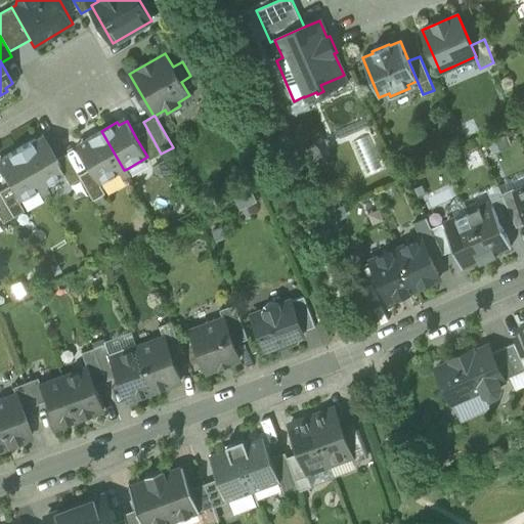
[(120,172),(124,170),(101,131),(85,139),(87,143),(79,147),(91,169),(100,183),(120,172)]
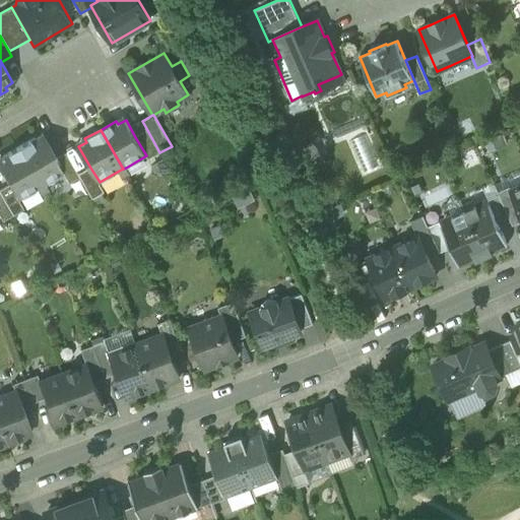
[(148,159),(159,152),(147,130),(135,137),(146,155),(148,159)]
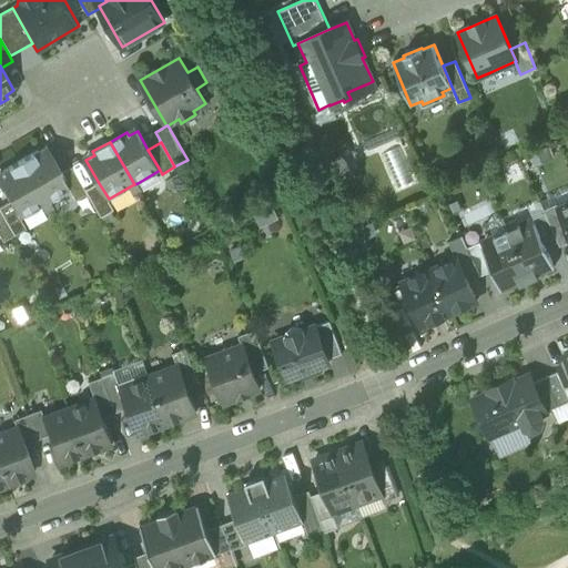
[(46,146),(20,161),(44,204),(70,189),(61,173),(46,146)]
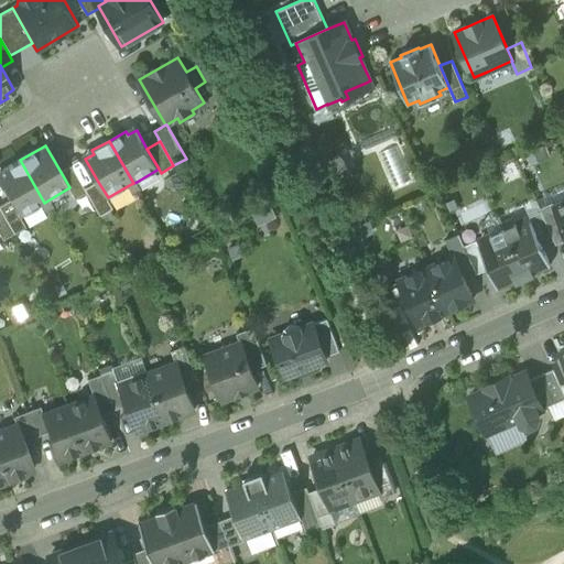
[(327,164),(335,182),(346,177),(337,159),(327,164)]
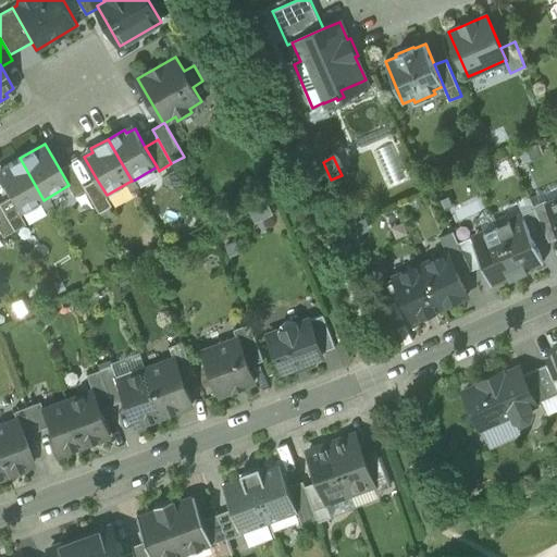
[(19,214),(44,200),(20,158),(0,169),(0,181),(10,198),(19,214)]
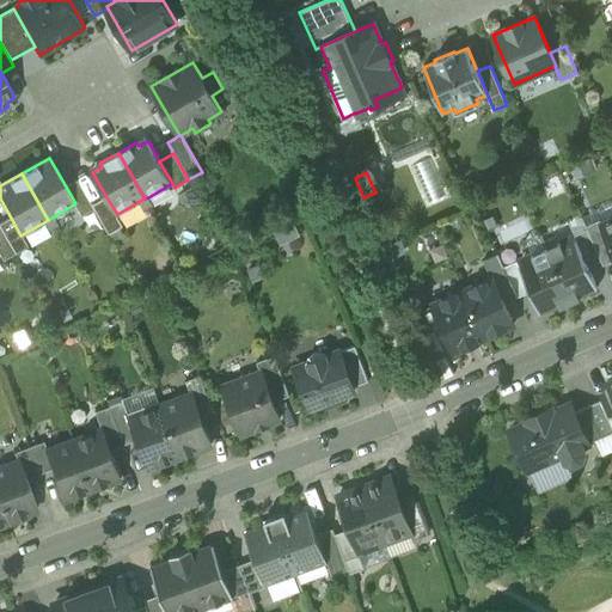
[(83,215),(95,209),(92,204),(78,179),(66,187),(75,203),(83,215)]
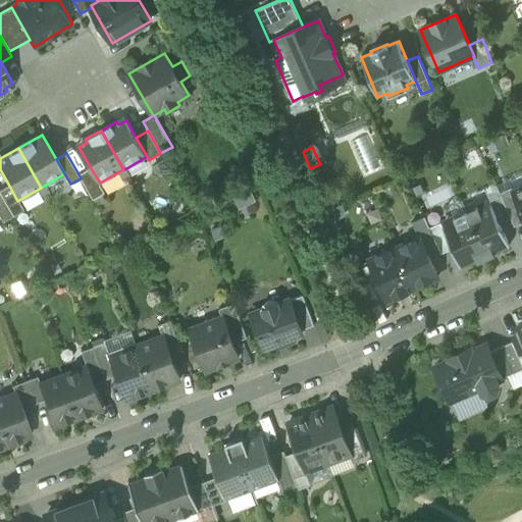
[(91,168),(79,174),(81,178),(93,200),(105,193),(100,183),(91,168)]
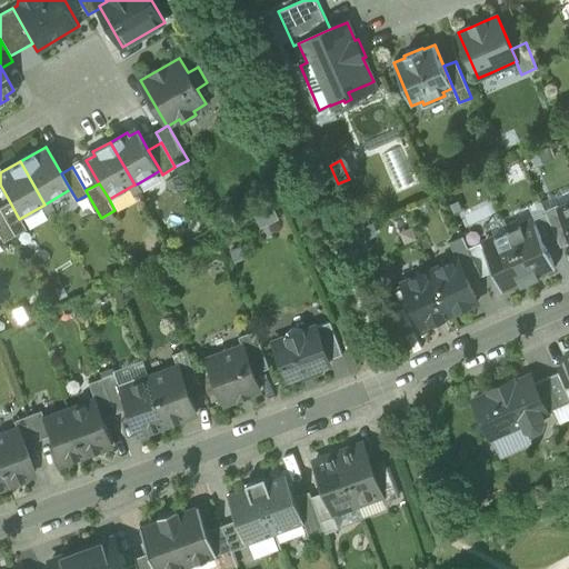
[(135,185),(130,187),(136,195),(142,191),(138,183),(135,185)]
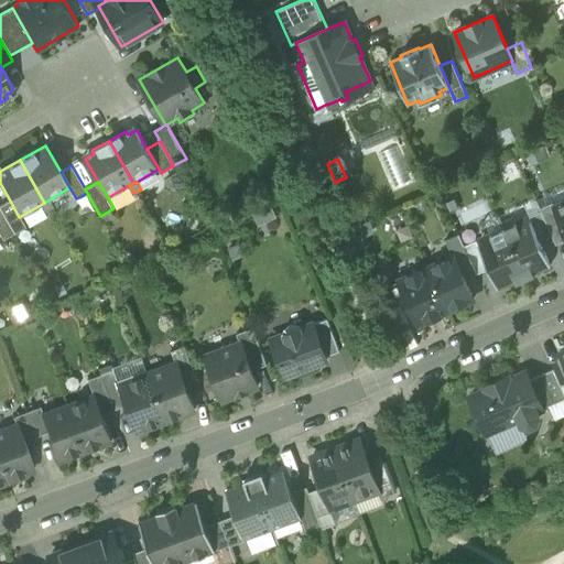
[(10,201),(0,206),(0,209),(13,234),(24,228),(19,217),(10,201)]
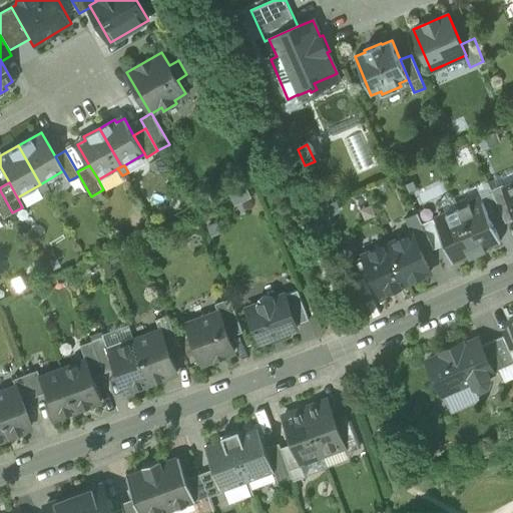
[(235,203),(250,196),(244,182),(229,188),(235,203)]
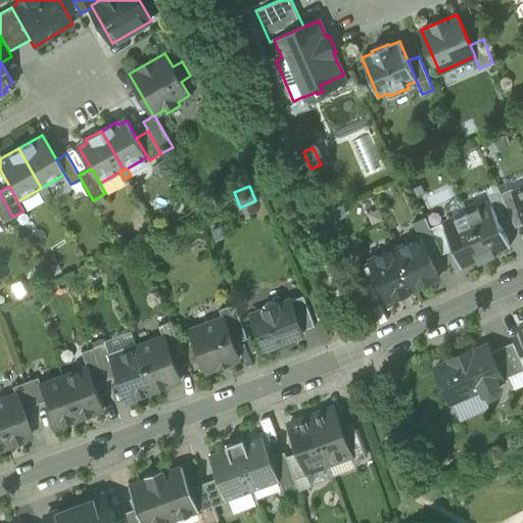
[(514,223),(516,226),(522,223),(522,212),(514,191),(515,191),(513,187),(501,192),(502,196),(514,223)]
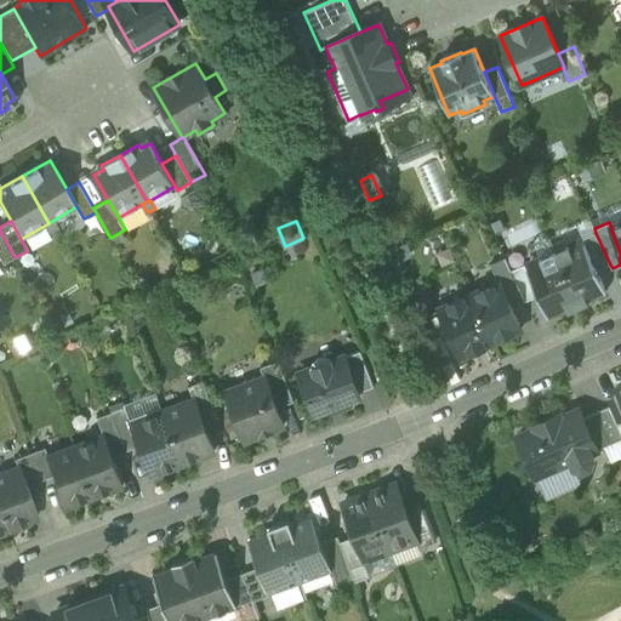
[(620,222),(611,227),(610,227),(620,252),(620,222)]
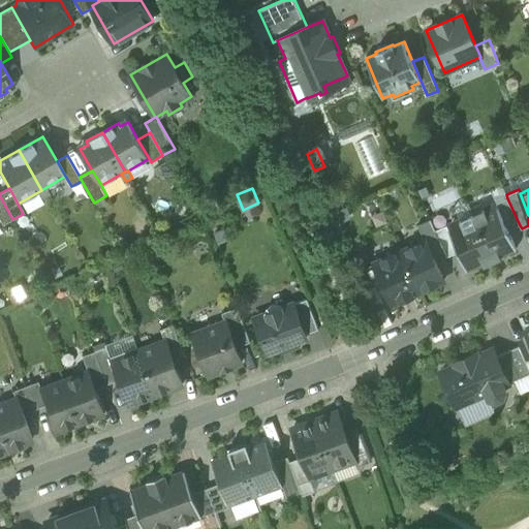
[(0,221),(2,225),(12,219),(0,196),(0,221)]
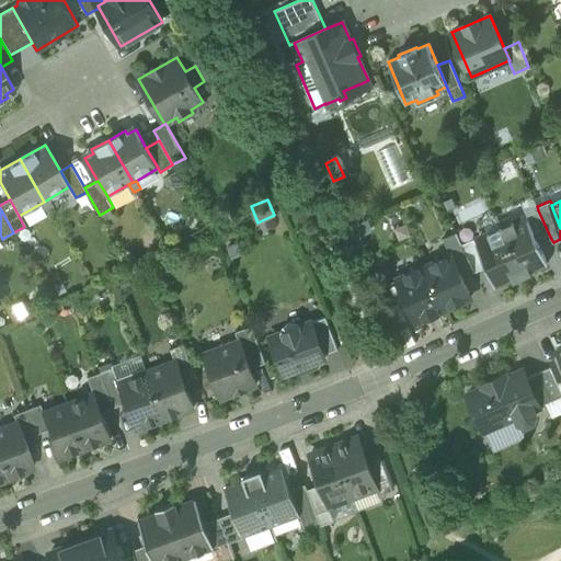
[(528,219),(539,243),(551,239),(538,210),(527,216),(528,219)]
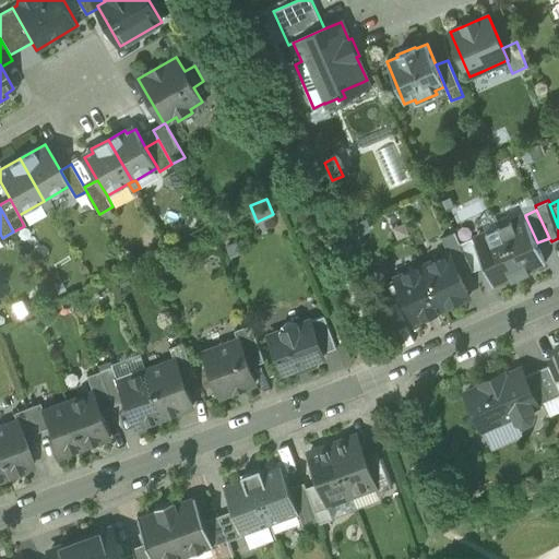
[(511,221),(499,226),(521,276),(530,273),(528,271),(546,263),(537,242),(526,218),(513,225),(511,221)]
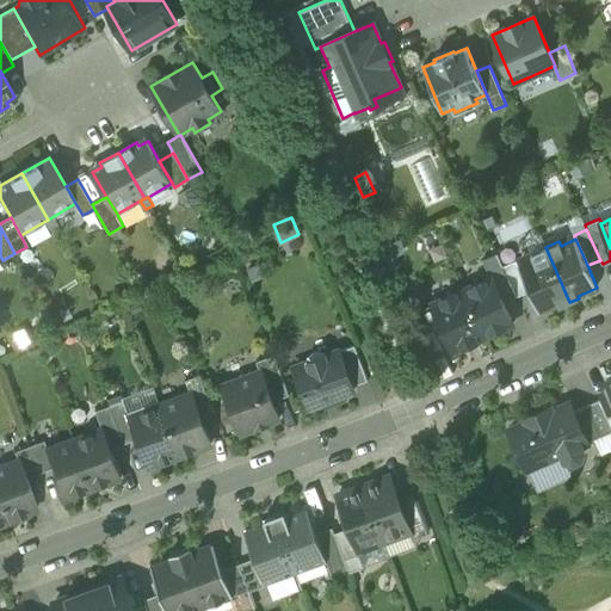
[(560,307),(569,302),(545,247),(531,254),(532,258),(518,265),(530,291),(539,313),(559,304),(560,307)]
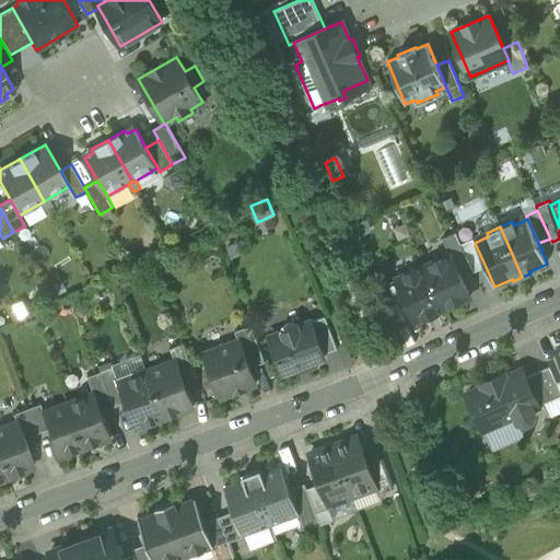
[(459,272),(471,267),(456,232),(442,237),(450,254),(451,254),(459,272)]
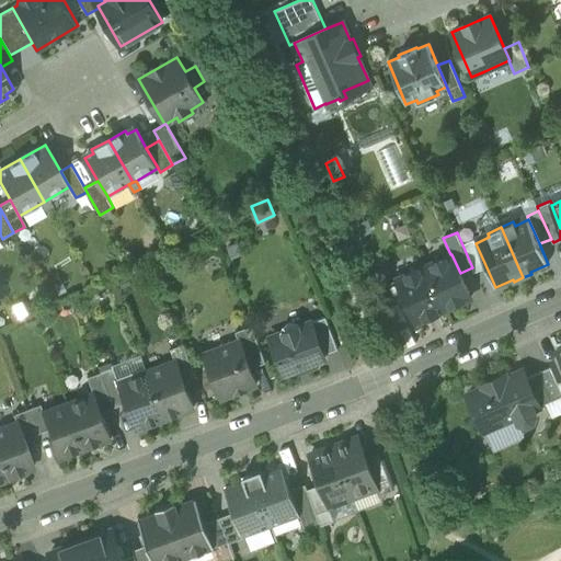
[(461,244),(472,267),(474,273),(487,267),(476,243),(473,239),(461,244)]
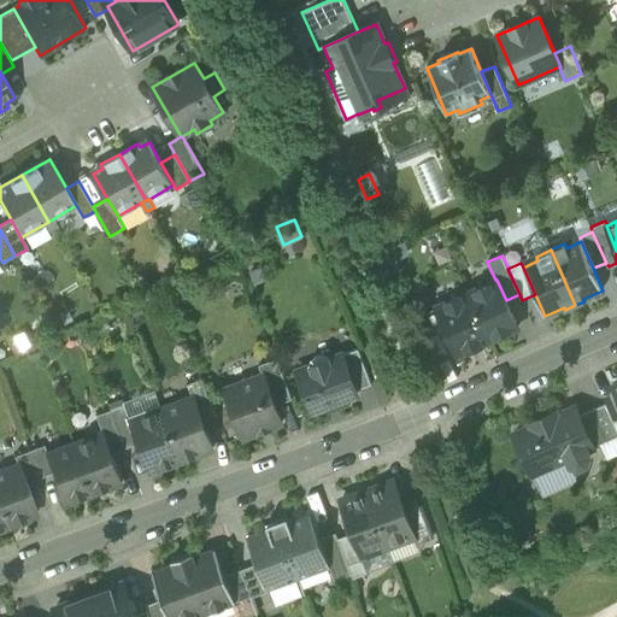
[(468,292),(489,340),(518,328),(506,300),(497,280),(495,280),(468,292)]
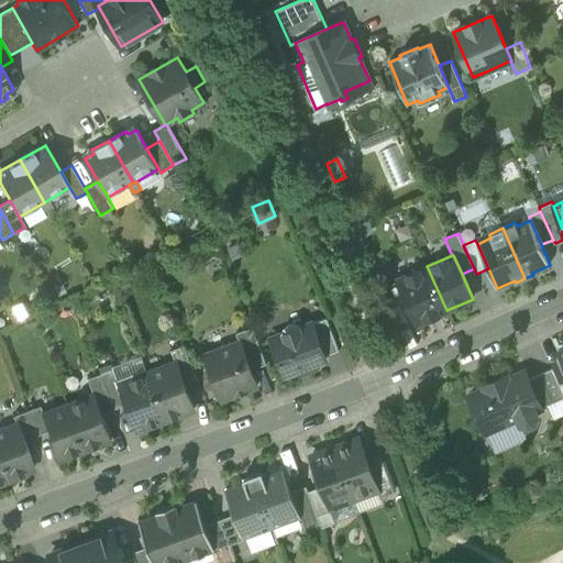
[(446,310),(427,266),(398,279),(405,294),(407,293),(412,306),(411,309),(418,323),(446,310)]
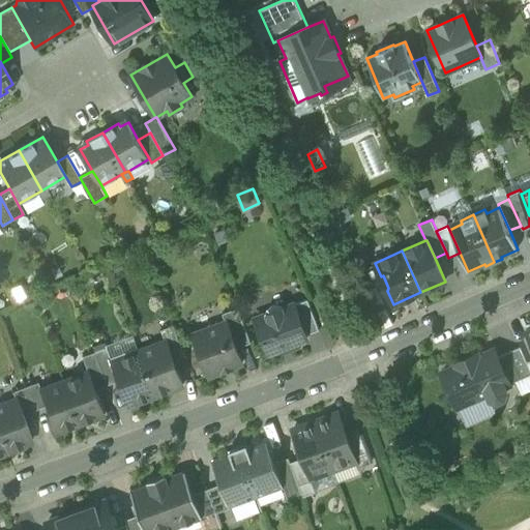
[(365,292),(372,307),(383,302),(376,287),(365,292)]
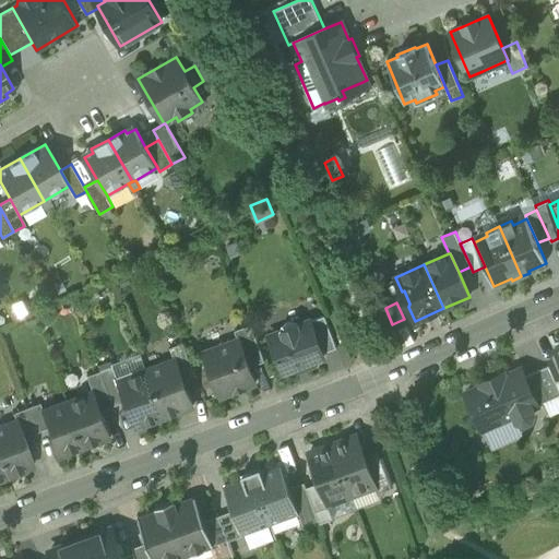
[(310,321),(322,354),(337,348),(324,316),(310,321)]
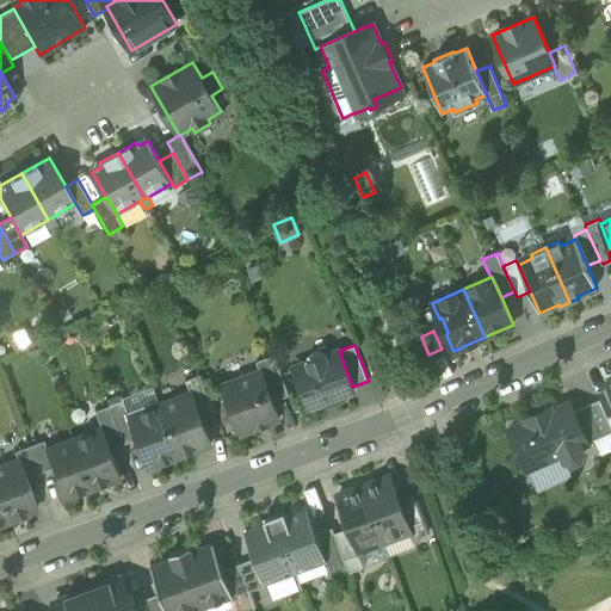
[(295,368),(309,408),(328,401),(334,403),(344,400),(343,395),(355,390),(352,387),(339,351),(327,356),(326,353),(321,351),(316,351),(312,352),(308,356),(307,360),(306,360),(307,363),(295,368)]
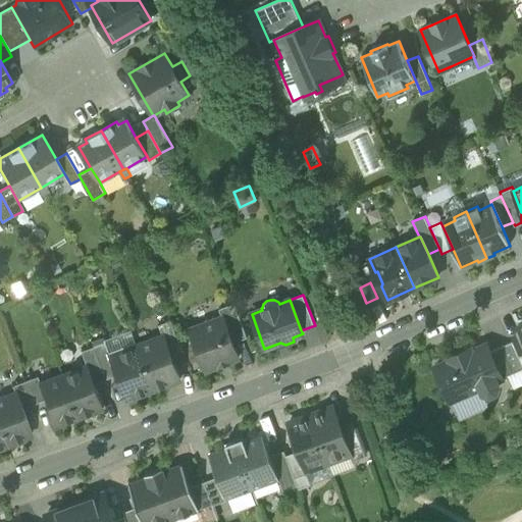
[(223,317),(233,343),(248,337),(235,303),(219,308),(222,317),(223,317)]
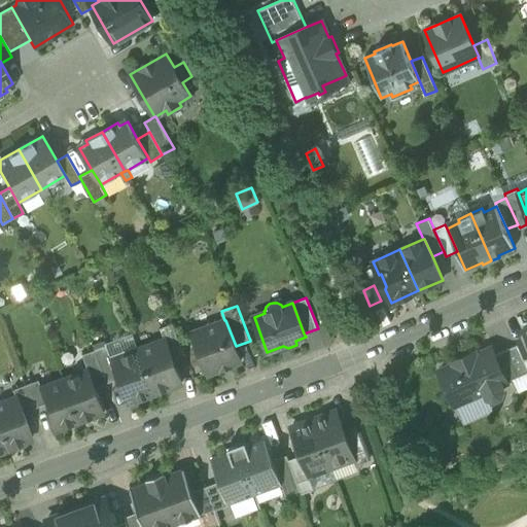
[(192,332),(208,374),(241,361),(236,346),(225,320),(224,320),(192,332)]
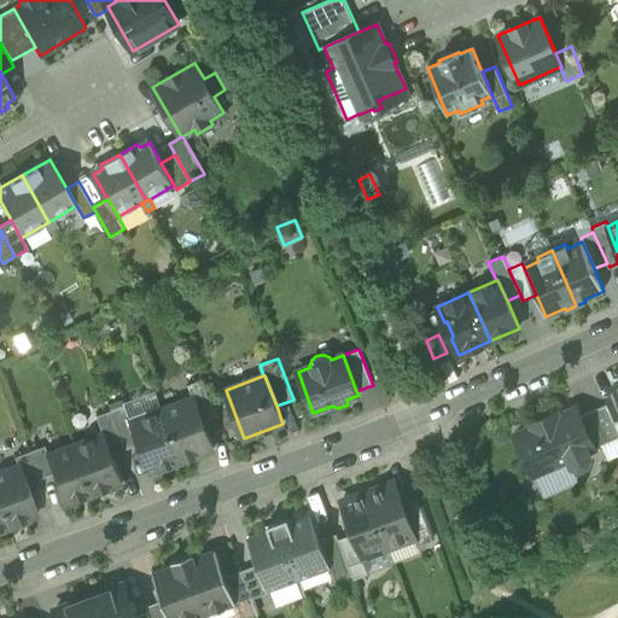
[(194,397),(204,423),(216,418),(203,379),(187,384),(193,397),(194,397)]
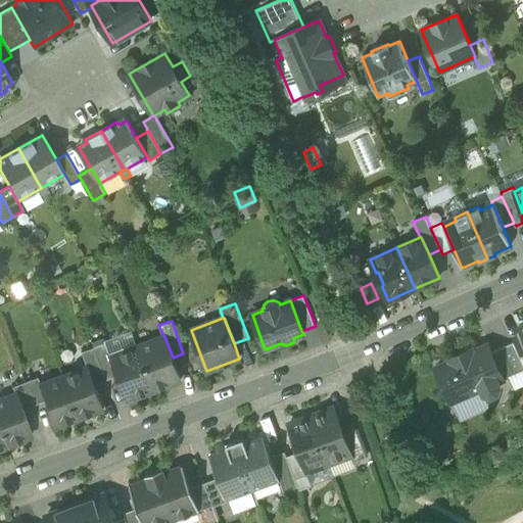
[(163,336),(137,346),(153,390),(181,380),(173,358),(164,336),(163,336)]
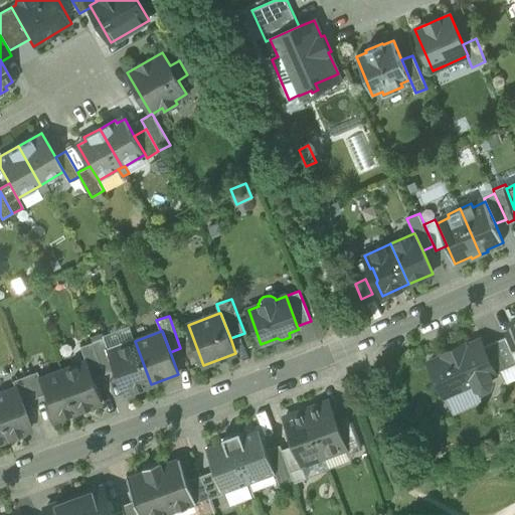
[(105,337),(93,342),(105,374),(116,369),(109,351),(110,350),(105,337)]
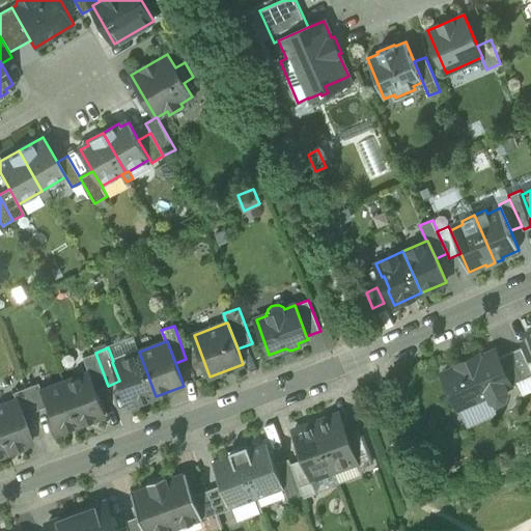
[(518,382),(530,374),(530,371),(527,363),(521,347),(498,358),(509,385),(518,382)]
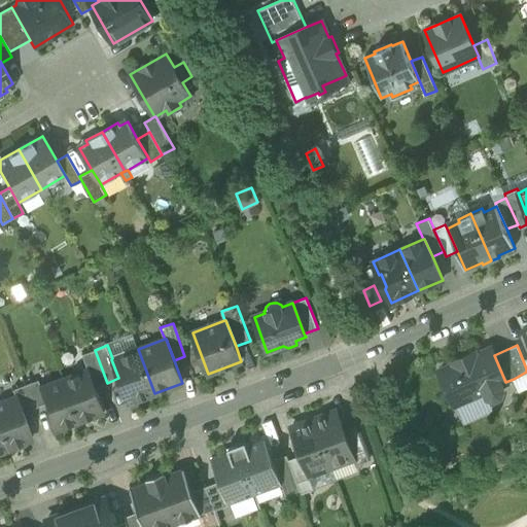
[(440,371),(455,405),(485,391),(487,396),(494,399),(501,396),(503,389),(501,384),(505,382),(494,355),(491,348),(476,354),(476,353),(472,352),(455,360),(454,362),(455,363),(440,371)]
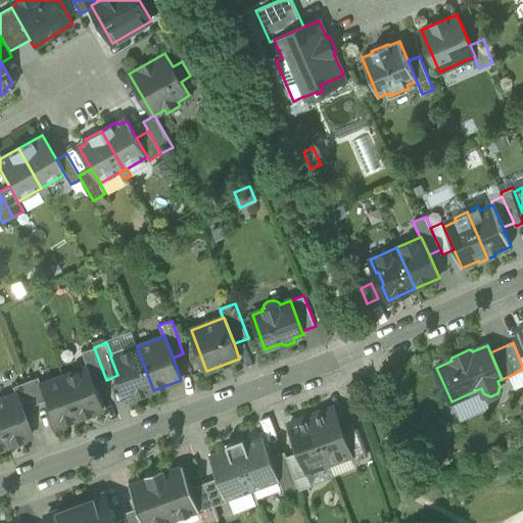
[(127,400),(153,390),(137,346),(111,355),(110,357),(117,375),(127,400)]
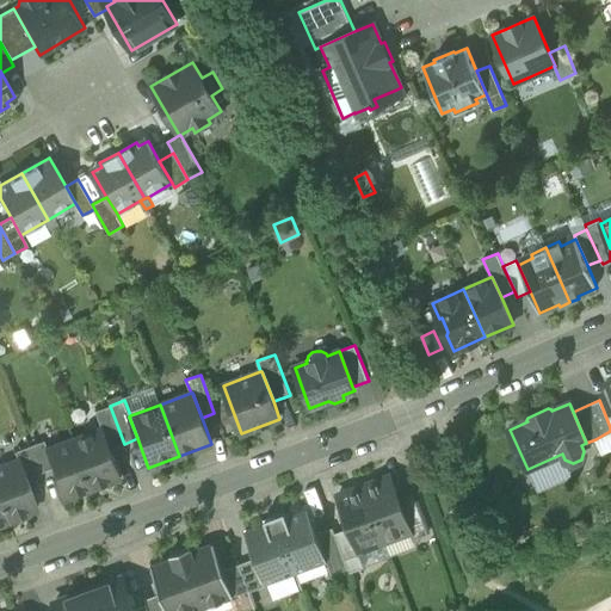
[(111,449),(124,444),(110,406),(96,411),(103,429),(111,449)]
